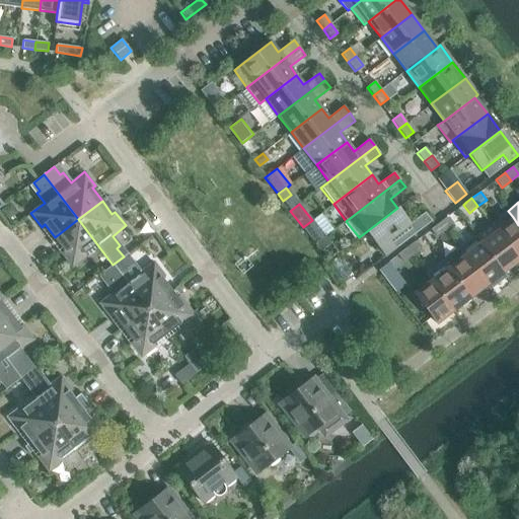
[(2,211),(9,220),(18,214),(11,205),(2,211)]
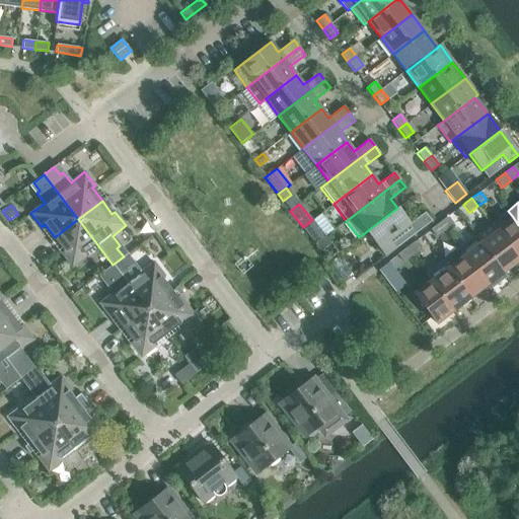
[(397,208),(367,231),(385,255),(431,221),(425,212),(410,224),(397,208)]
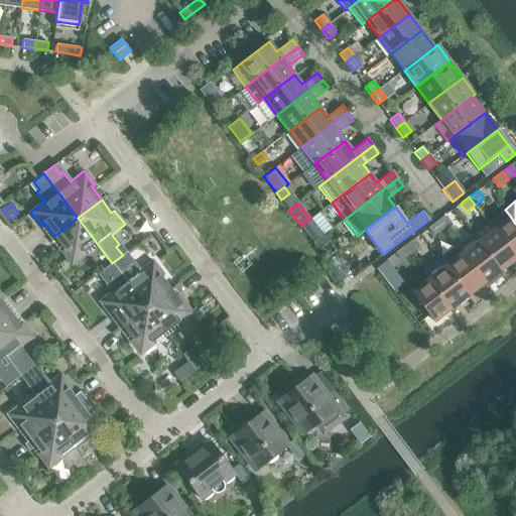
[(515,258),(515,224),(510,216),(505,210),(489,223),(515,258)]
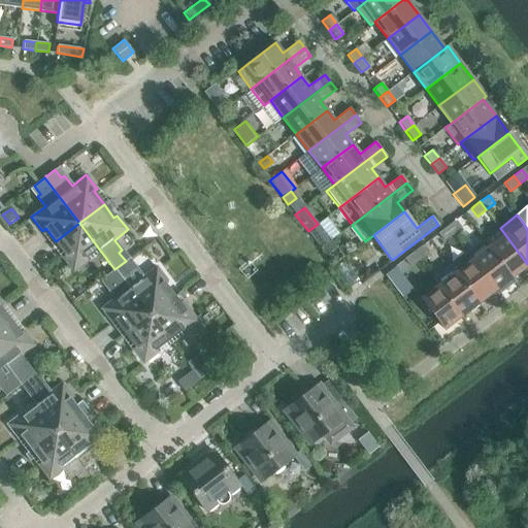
[(447,227),(453,235),(462,228),(456,220),(447,227)]
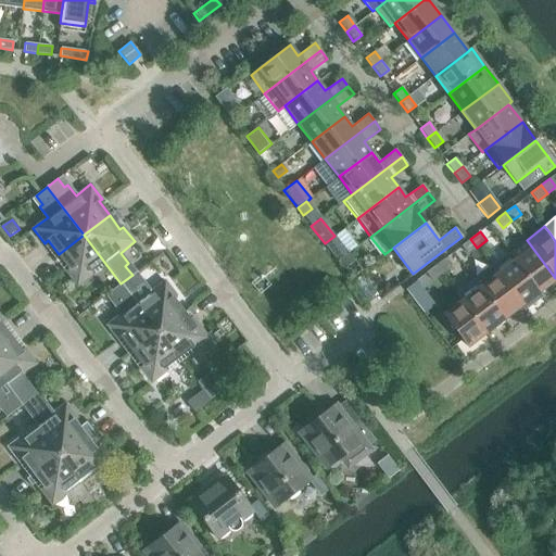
[(103,261),(84,235),(59,254),(68,268),(65,270),(77,286),(92,274),(89,272),(103,261)]
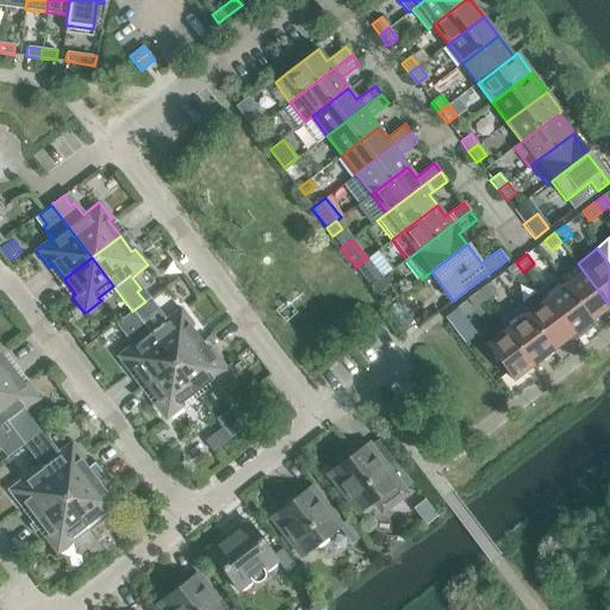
[(367,259),(356,267),(371,286),(381,278),(367,259)]
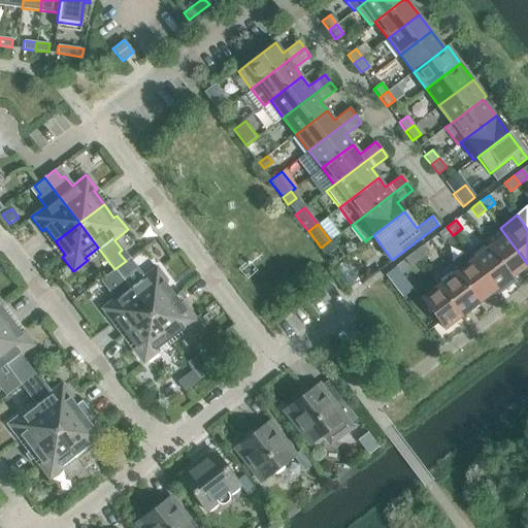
[(447,227),(437,233),(443,241),(453,235),(447,227)]
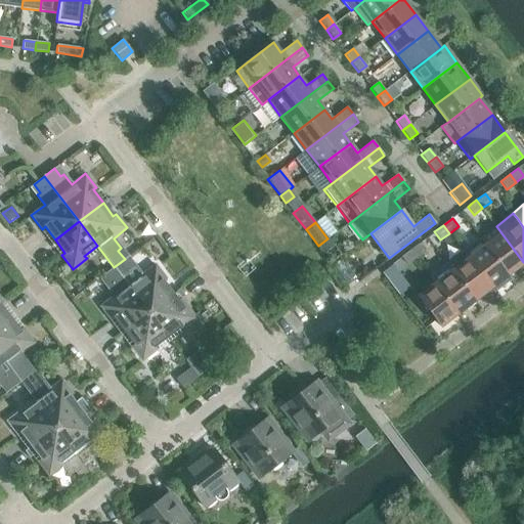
[(480,238),(484,245),(508,275),(523,263),(523,262),(496,226),(480,238)]
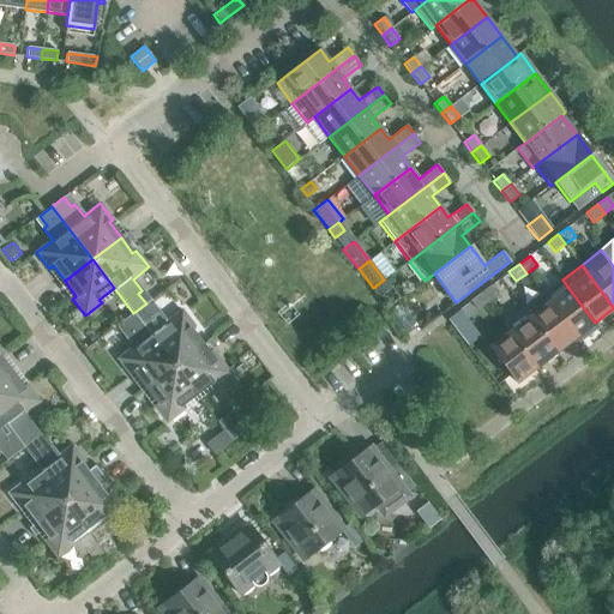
[(384,280),(373,288),(379,296),(391,287),(385,280),(384,280)]
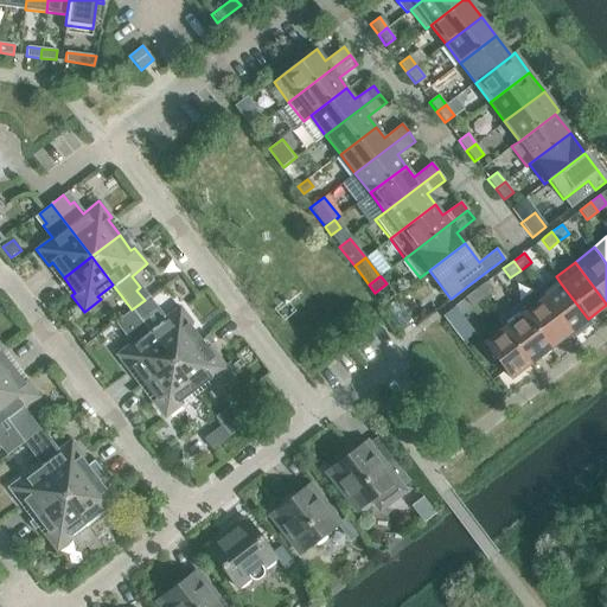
[(588,319),(561,283),(556,276),(536,291),(542,299),(569,334),(572,338),(592,324),(588,319)]
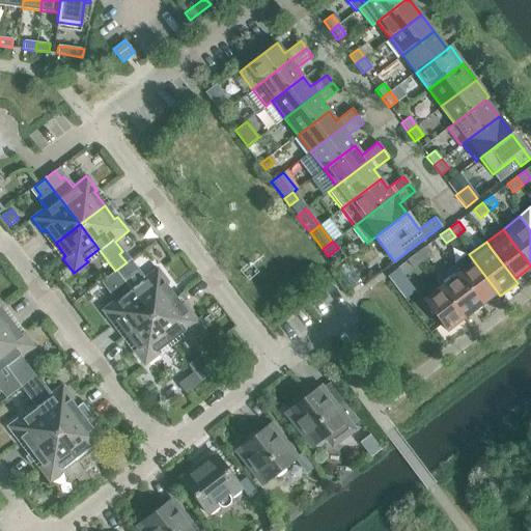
[(424,247),(416,253),(422,261),(430,255),(424,247)]
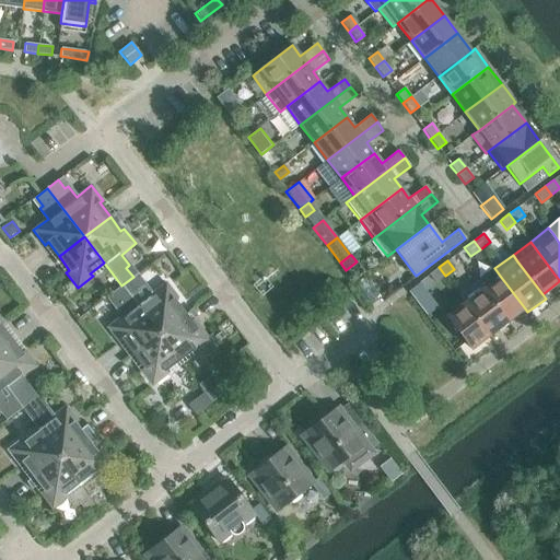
[(435,283),(445,276),(439,267),(429,275),(435,283)]
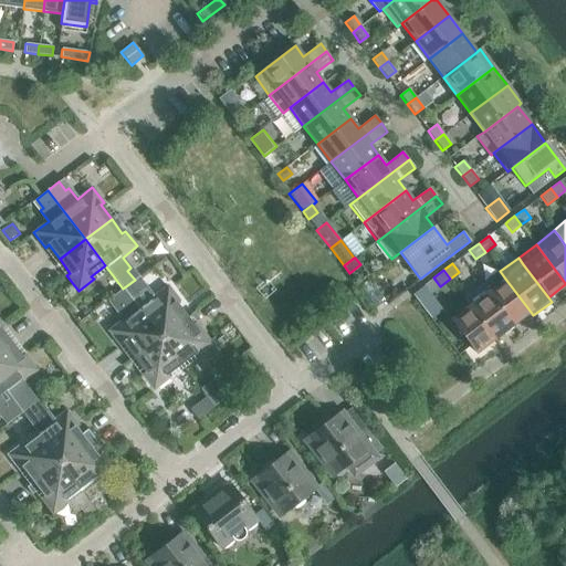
[(505,279),(488,292),(513,325),(531,312),(505,279)]
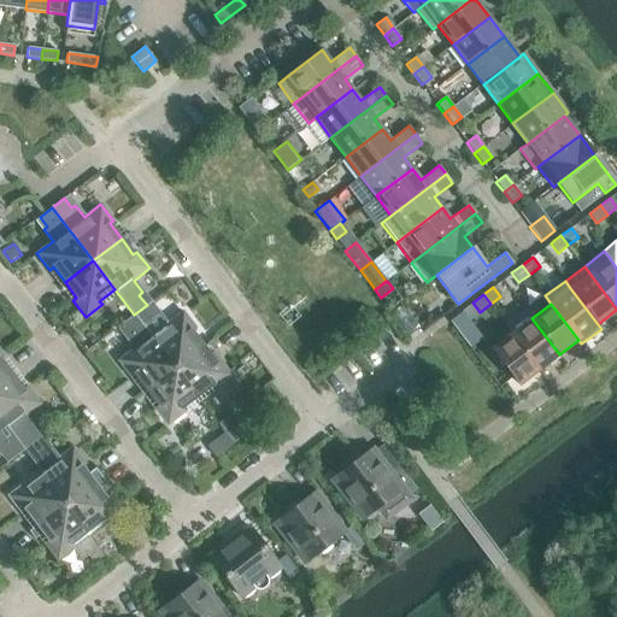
[(142,324),(153,340),(175,368),(204,346),(192,331),(195,328),(182,312),(166,324),(158,312),(154,315),(147,305),(134,315),(142,324)]
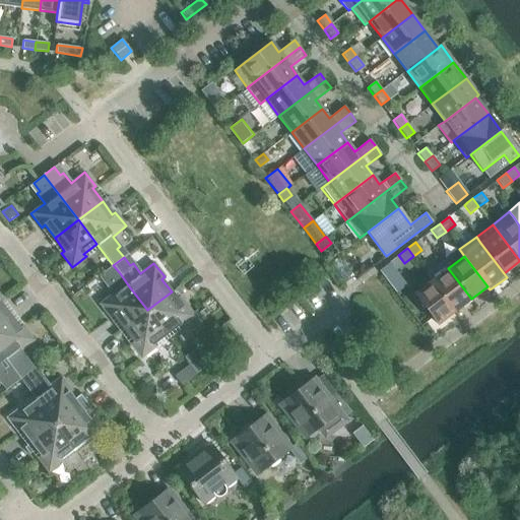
[(427,274),(432,280),(455,312),(471,299),(448,268),(443,262),(427,274)]
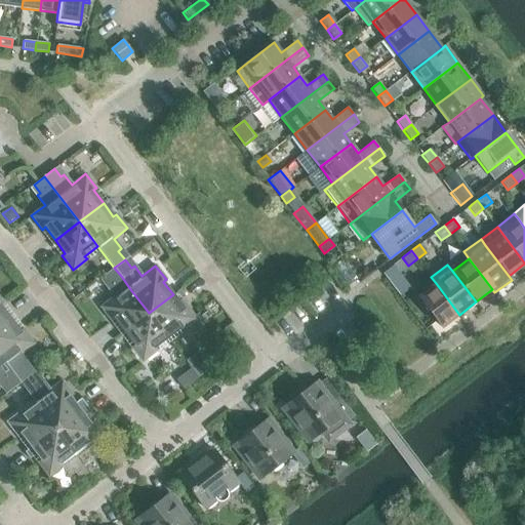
[(124,331),(149,313),(130,289),(121,276),(114,268),(104,276),(110,284),(107,287),(114,296),(101,307),(112,321),(115,319),(124,331)]
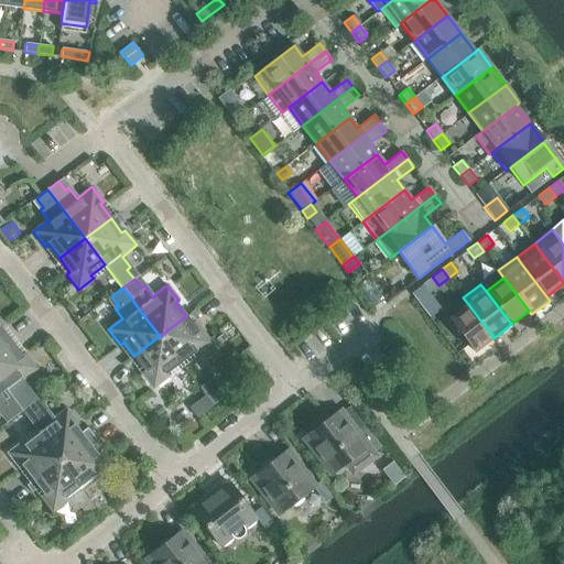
[(468,304),(454,315),(449,318),(475,351),(494,338),(468,304)]
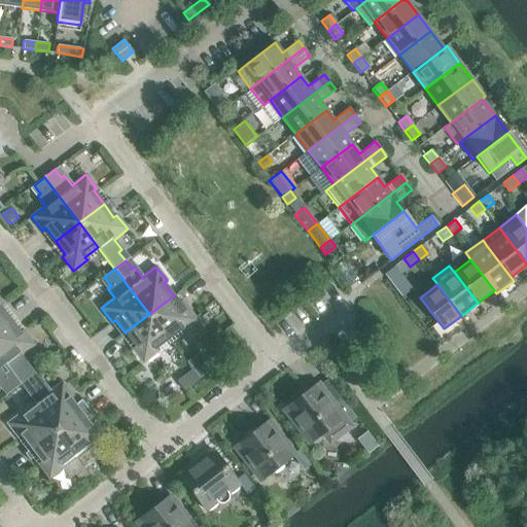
[(183,331),(198,321),(186,307),(183,309),(174,295),(149,314),(168,339),(181,328),(183,331)]
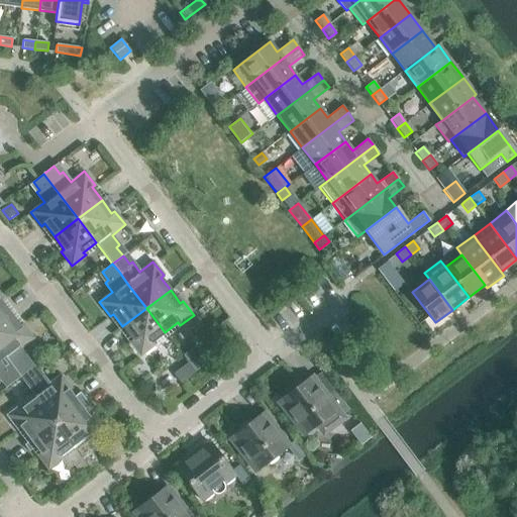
[(0,320),(10,313),(0,300),(3,298),(0,294),(0,320)]
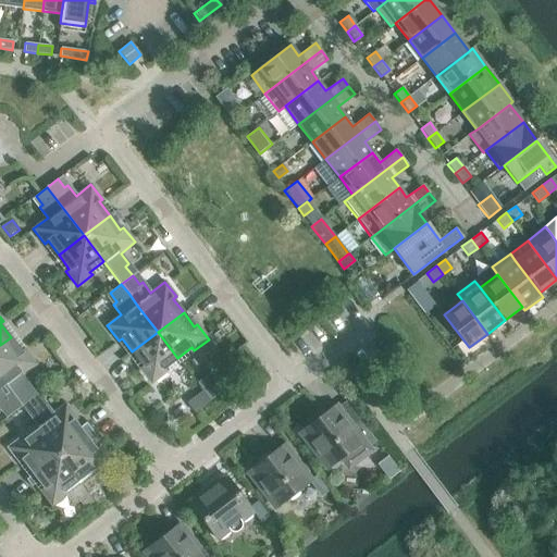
[(177,358),(158,332),(132,351),(143,366),(139,368),(151,383),(165,372),(163,369),(177,358)]
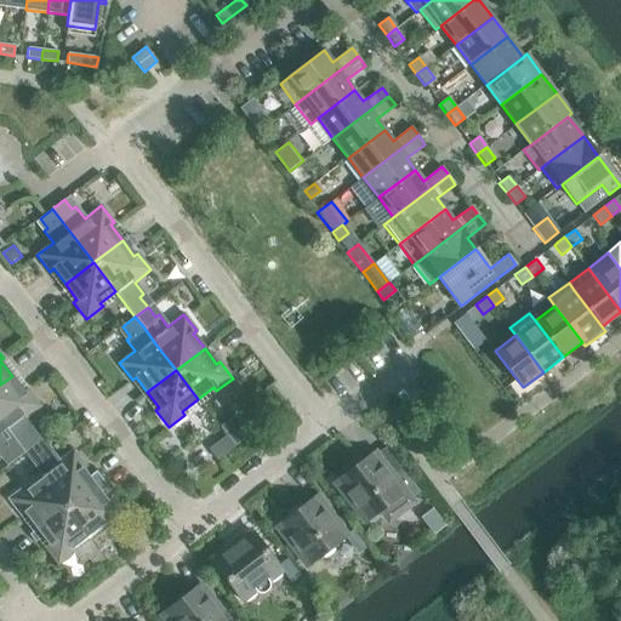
[(12,376),(0,385),(0,420),(5,427),(24,453),(36,443),(29,433),(32,431),(23,419),(40,406),(27,389),(23,392),(12,376)]
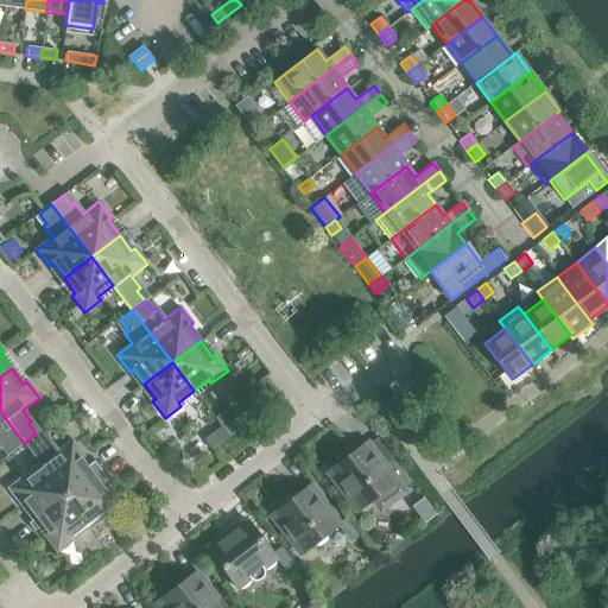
[(228,407),(217,416),(232,435),(242,426),(228,407)]
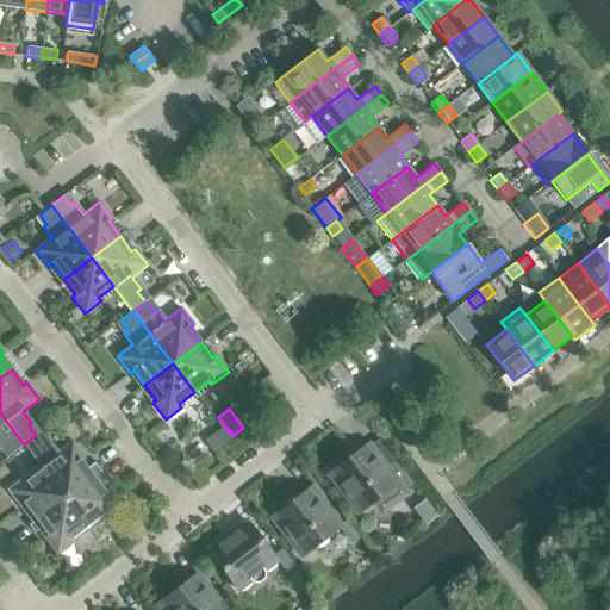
[(24,444),(5,419),(0,412),(0,444),(1,447),(2,444),(10,454),(24,444)]
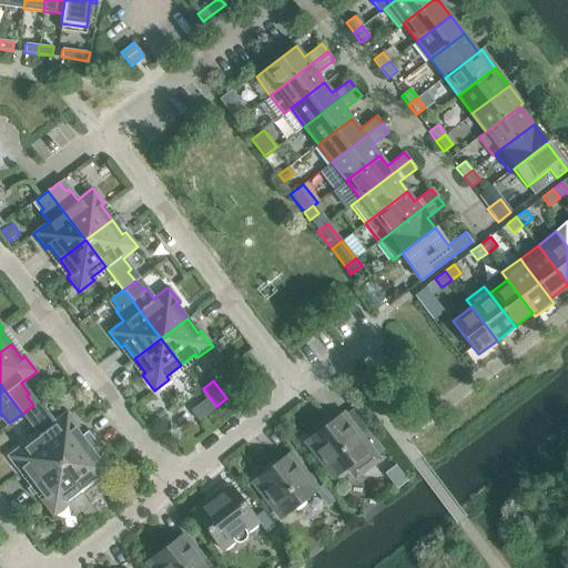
[(206,398),(191,411),(199,422),(215,409),(206,398)]
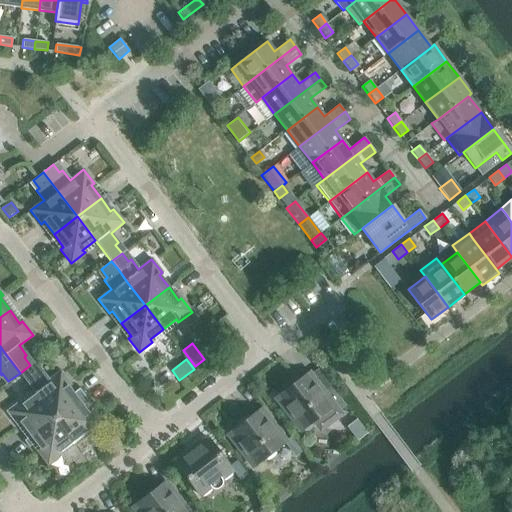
[(20,373),(36,394),(54,418),(77,400),(68,387),(71,385),(60,371),(47,381),(39,370),(36,373),(30,365),(20,373)]
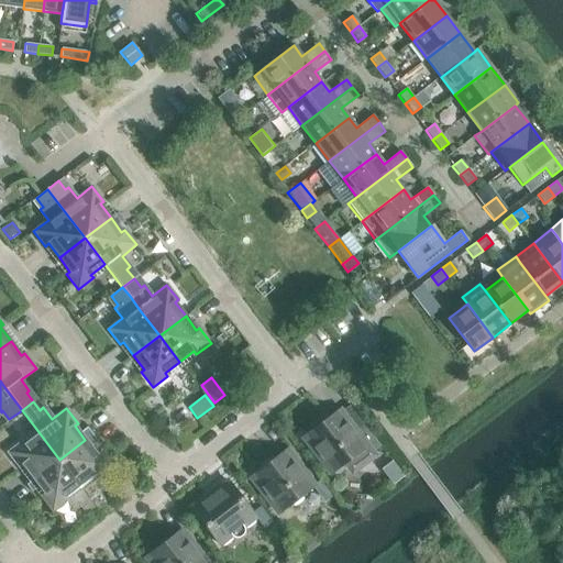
[(339,409),(302,437),(330,473),(344,463),(346,466),(359,468),(374,456),(372,452),(379,445),(364,424),(355,431),(339,409)]
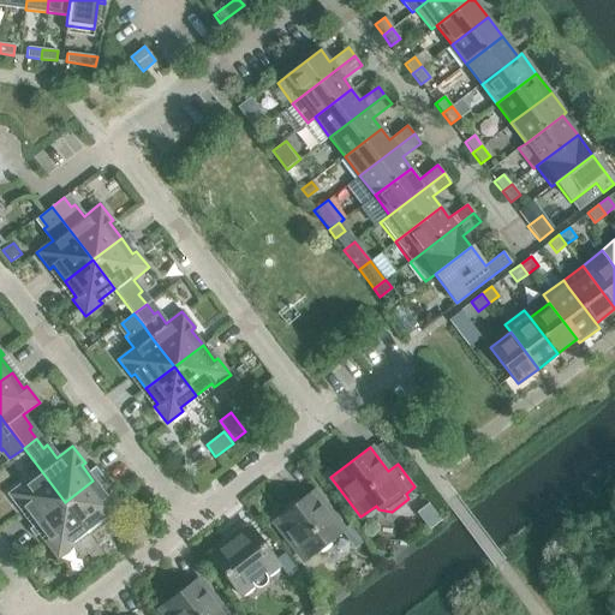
[(24,508),(36,524),(65,502),(43,473),(28,485),(25,482),(9,494),(22,511),(24,508)]
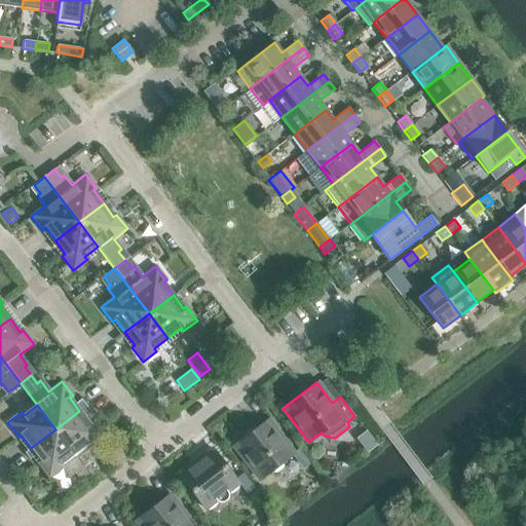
[(79,411),(55,429),(90,475),(99,468),(92,459),(97,456),(89,446),(104,436),(92,421),(89,423),(79,411)]
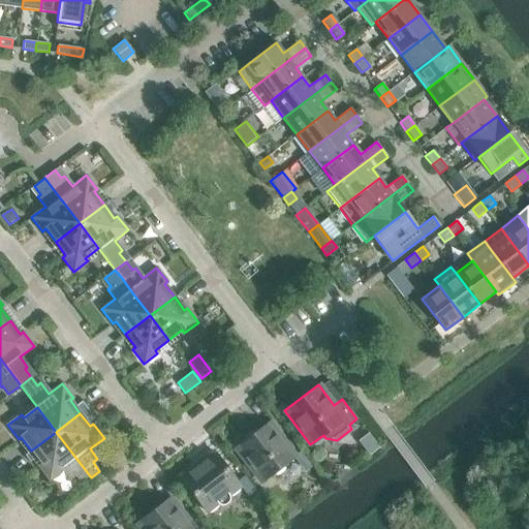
[(270,423),(236,448),(261,483),(293,458),(305,472),(313,467),(301,452),(294,457),(270,423)]
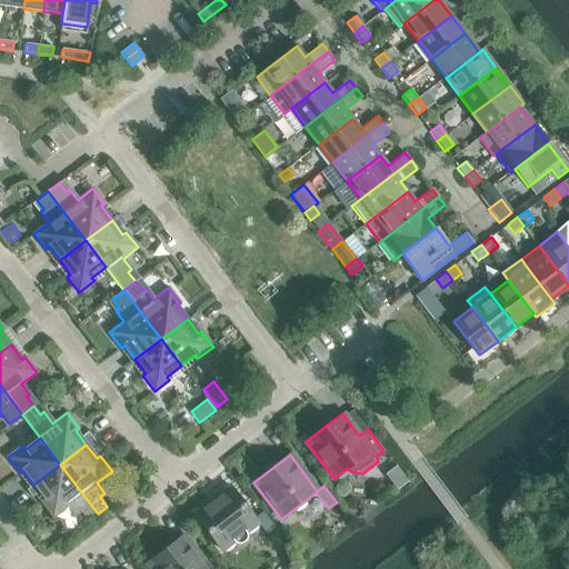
[(98,513),(60,465),(33,485),(45,498),(41,501),(52,516),(68,505),(76,516),(81,511),(88,521),(98,513)]
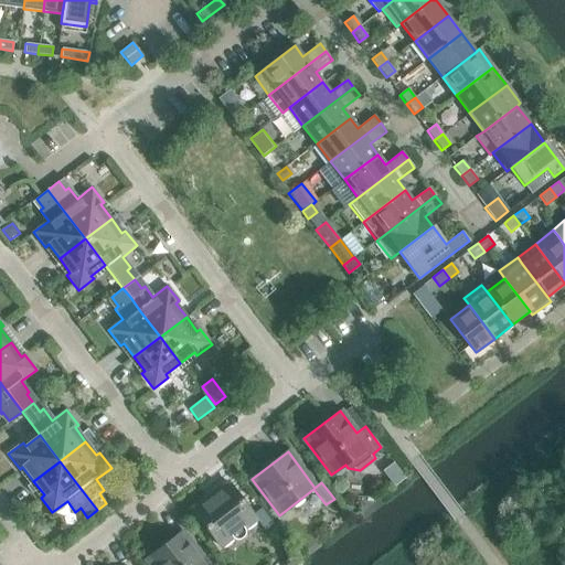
[(242,539),(243,537),(244,536),(244,535),(245,533),(245,531),(257,522),(264,530),(272,523),(260,509),(253,515),(228,482),(192,510),(220,546),(232,537),(233,539),(234,539),(235,540),(237,540),(238,540),(240,540),(242,539)]
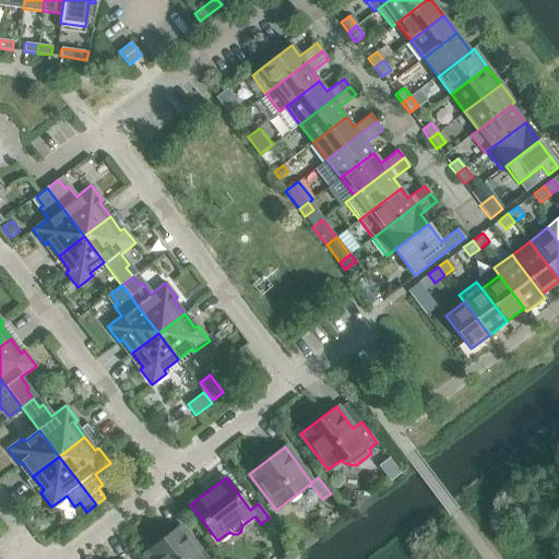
[(205,558),(180,526),(144,552),(149,558),(205,558)]
